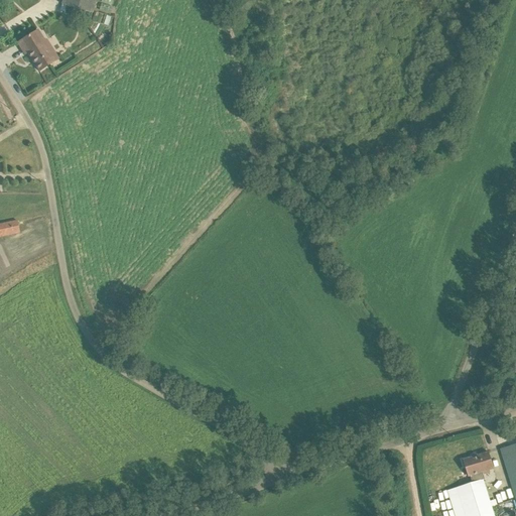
[(61,0),(60,5),(61,5),(59,11),(63,12),(65,6),(92,14),(96,0),(61,0)]
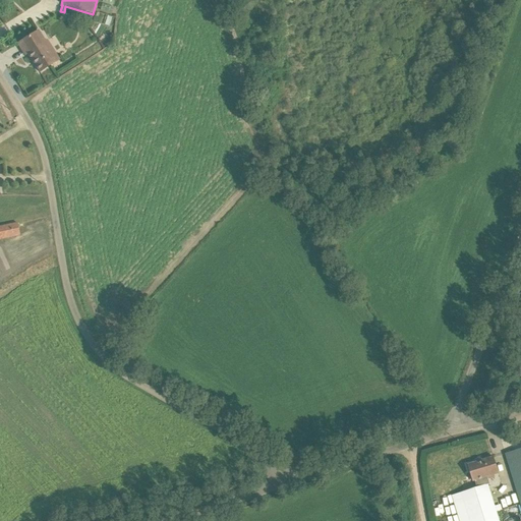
[(38,32),(16,45),(23,56),(26,54),(39,72),(59,60),(47,41),(44,42),(38,32)]
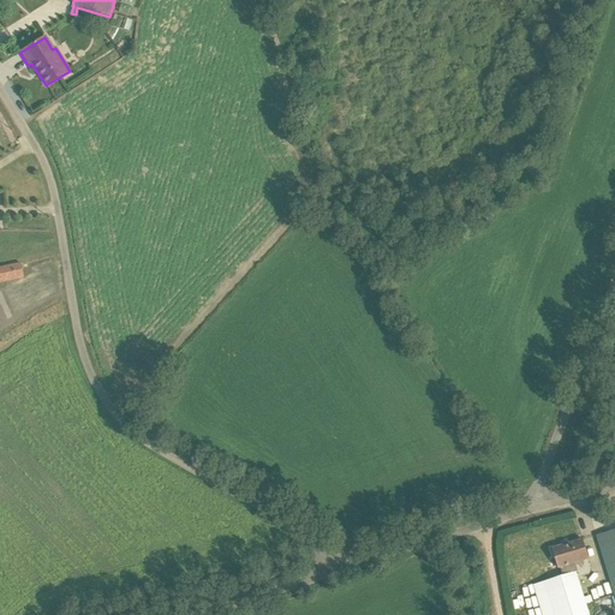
[(19,264),(0,267),(0,281),(22,278),(19,264)]
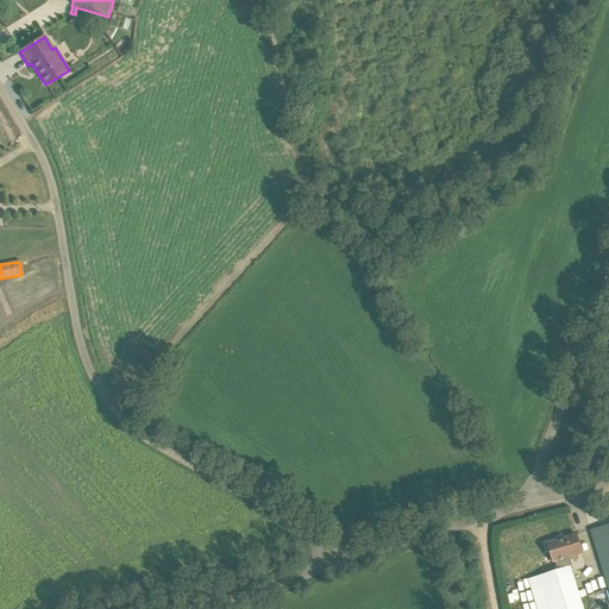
[(608,525),(589,532),(608,596),(608,525)]
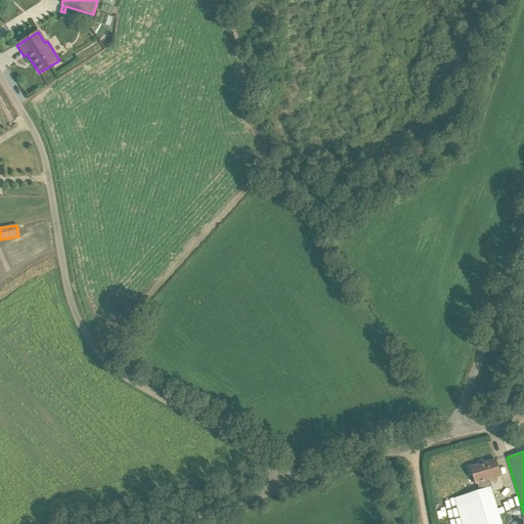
[(464,496),(472,523),(500,523),(490,488),(491,487),(490,483),(497,481),(497,479),(501,478),(495,461),(485,464),(484,466),(480,467),(479,466),(470,469),(475,486),(477,485),(479,491),(464,496)]
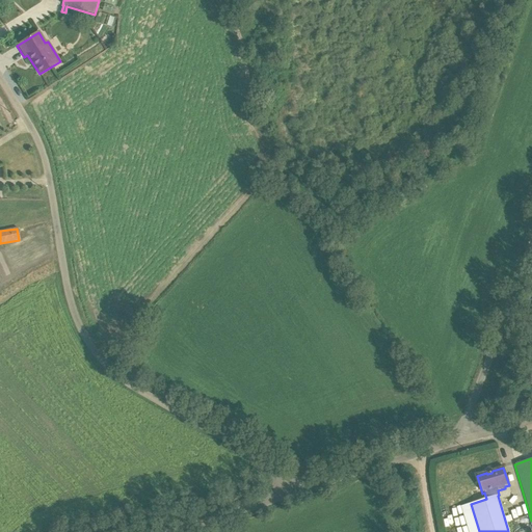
[(460,507),(468,531),(479,531),(471,504),(460,507)]
